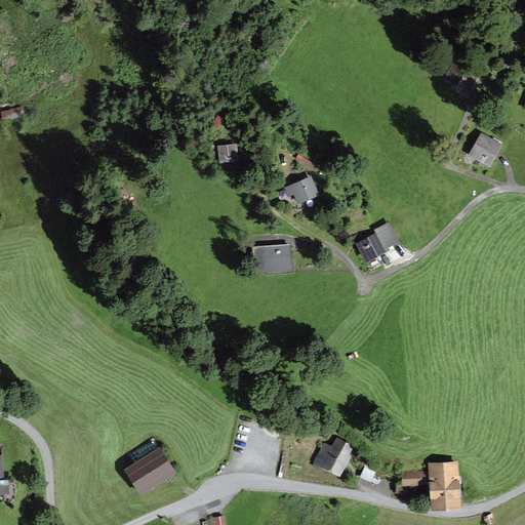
[(452,67),(443,81),(468,96),(477,81),(452,67)]
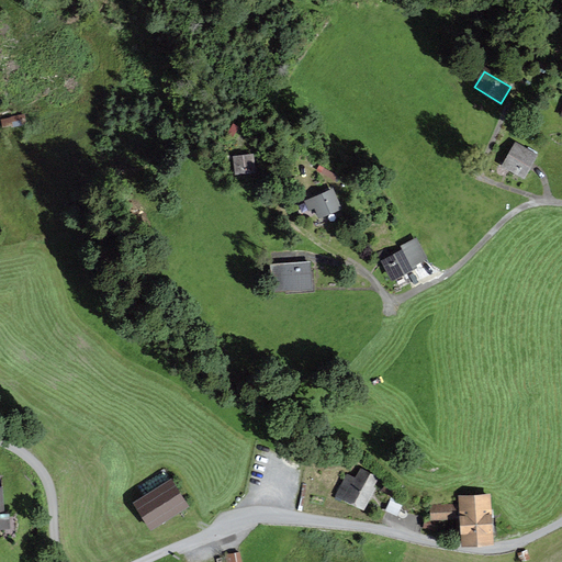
[(26,112),(3,119),(6,128),(30,122),(26,112)]
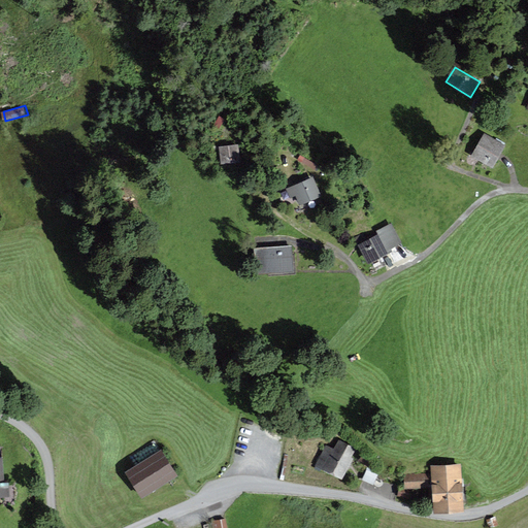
[(502,147),(482,137),(471,158),(492,168),(502,147)]
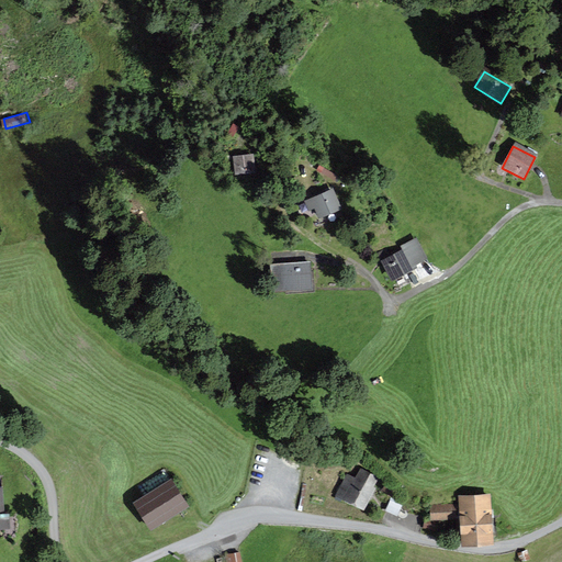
[(251,155),(229,156),(231,173),(253,172),(251,155)]
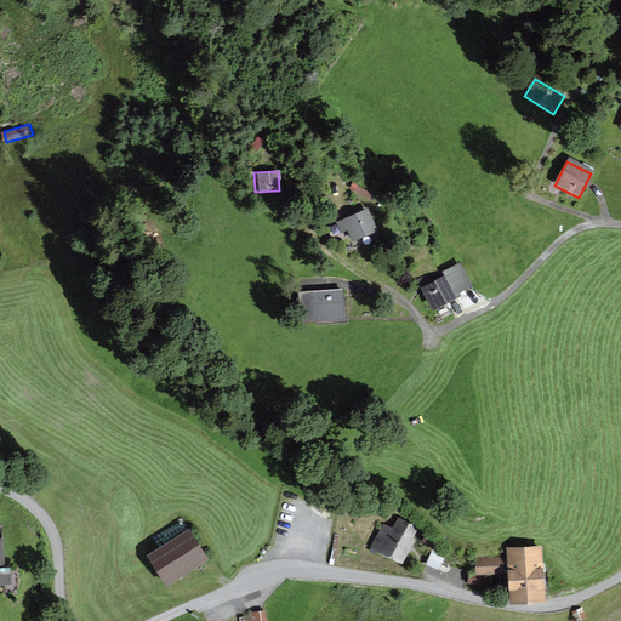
[(366,206),(332,221),(337,231),(343,227),(349,241),(376,231),(366,206)]
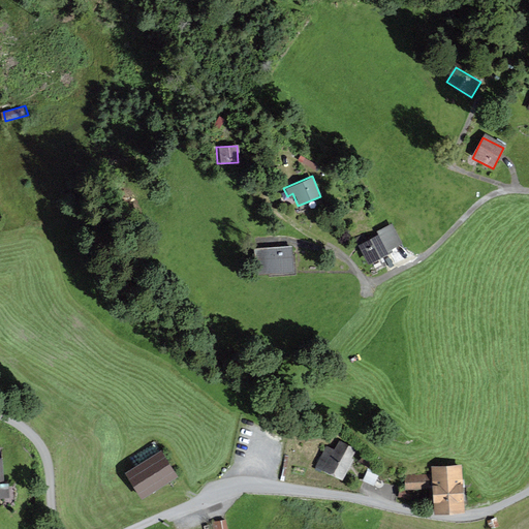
[(364,234),(354,238),(369,266),(379,260),(378,258),(394,251),(393,248),(403,243),(393,223),(378,230),(379,231),(367,239),(364,234)]
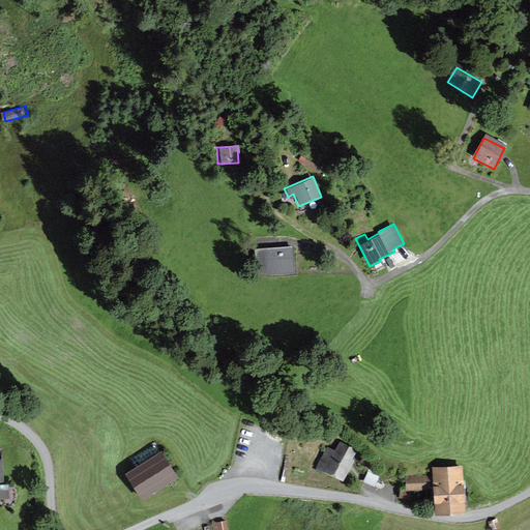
[(292,247),(255,249),(256,272),(293,270),(292,247)]
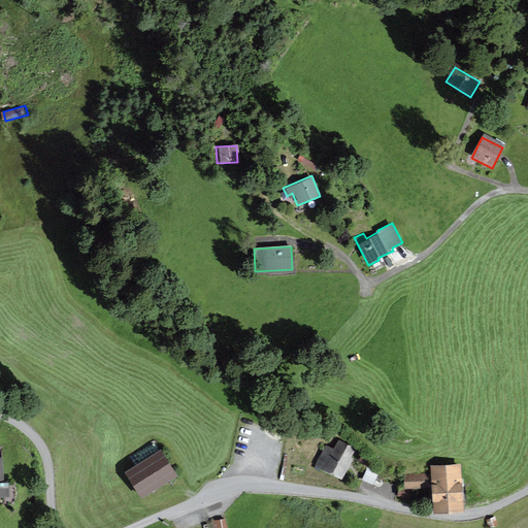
[(335,448),(325,441),(314,464),(342,479),(358,449),(340,438),(335,448)]
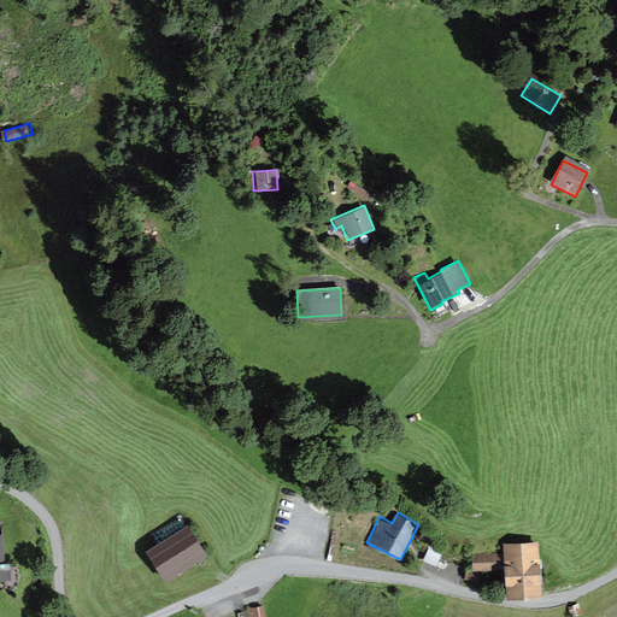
[(189,524),(147,551),(165,581),(207,553),(189,524)]
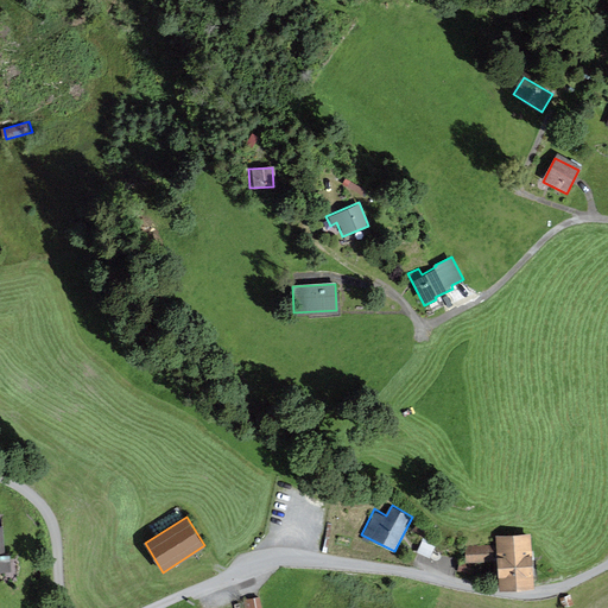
[(527,537),(494,538),(494,548),(463,550),(464,565),(494,563),(496,587),(531,584),(527,537)]
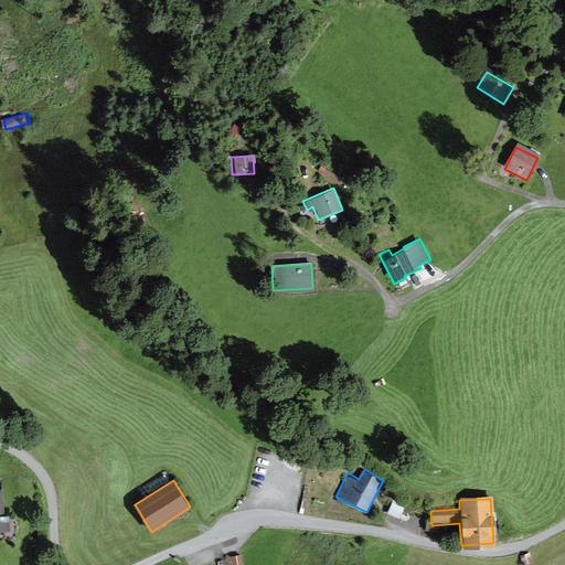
[(395,501),(391,513),(402,518),(407,505),(395,501)]
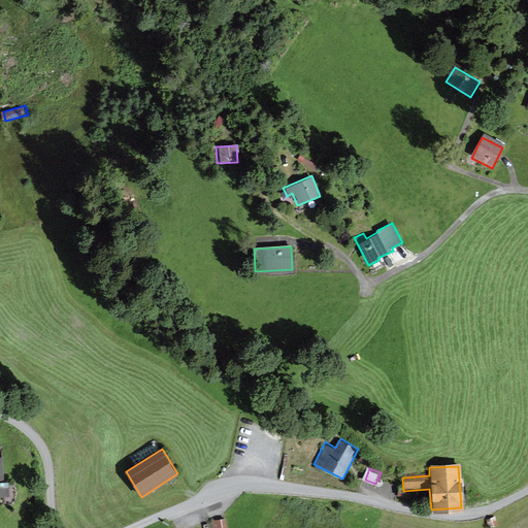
All buildings are outlined.
